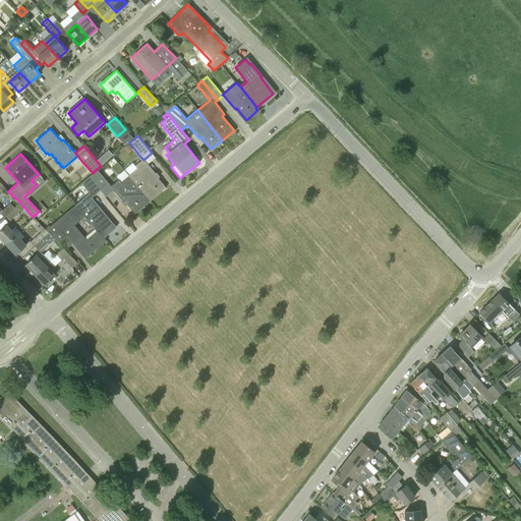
[(166,187),(142,160),(135,166),(137,168),(129,175),(149,198),(159,190),(160,192),(166,187)]
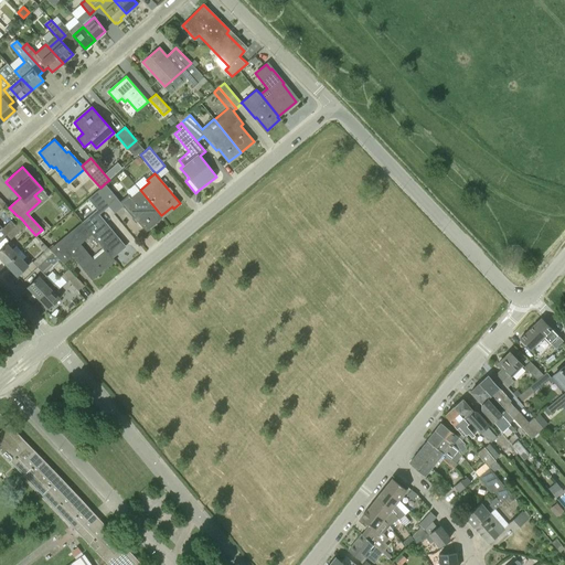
[(163,217),(161,215),(140,190),(131,198),(129,194),(120,202),(117,198),(105,183),(100,188),(96,191),(109,206),(114,212),(123,205),(132,217),(134,216),(147,232),(163,217)]
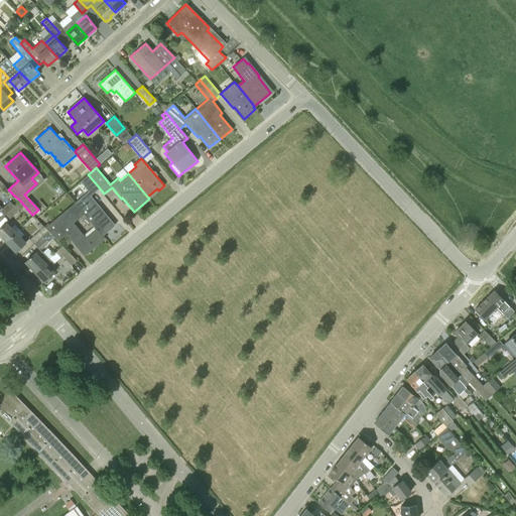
[(90,197),(100,188),(88,174),(81,181),(89,192),(76,203),(84,214),(96,229),(102,235),(114,225),(90,197)]
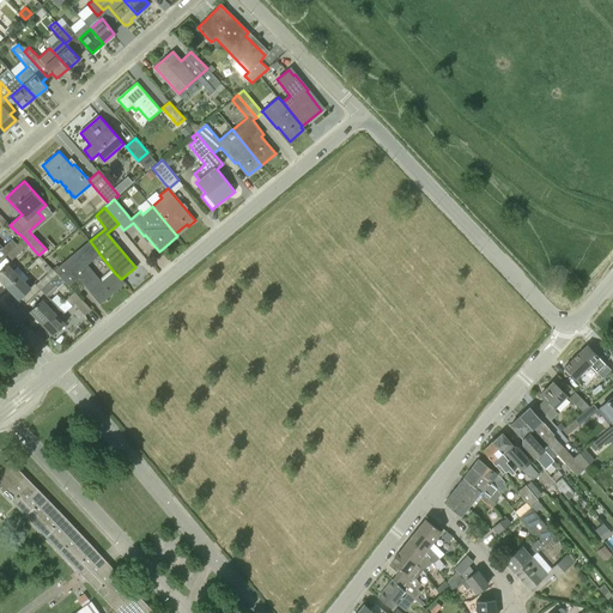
[(17,244),(7,254),(12,260),(29,244),(24,238),(17,244)]
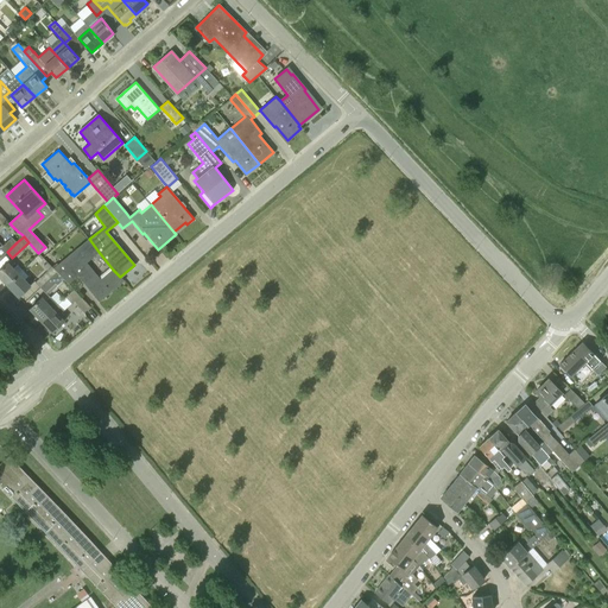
[(0,258),(7,252),(17,242),(12,238),(2,246),(0,242),(0,258)]
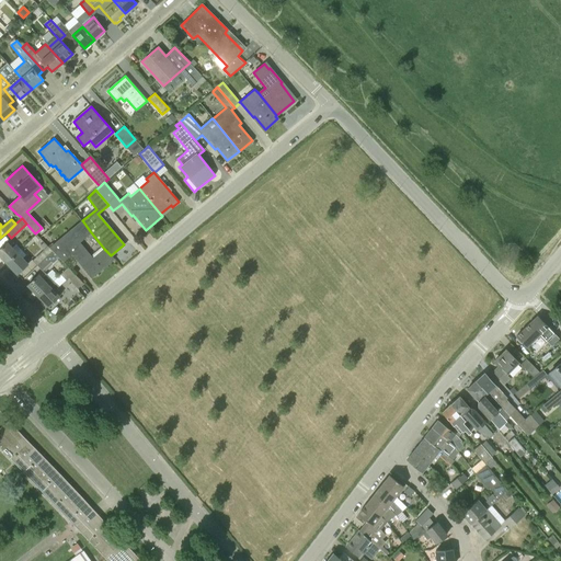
[(91,232),(82,220),(50,249),(53,251),(58,258),(64,262),(72,254),(92,277),(114,259),(111,255),(104,249),(93,258),(80,242),(91,232)]
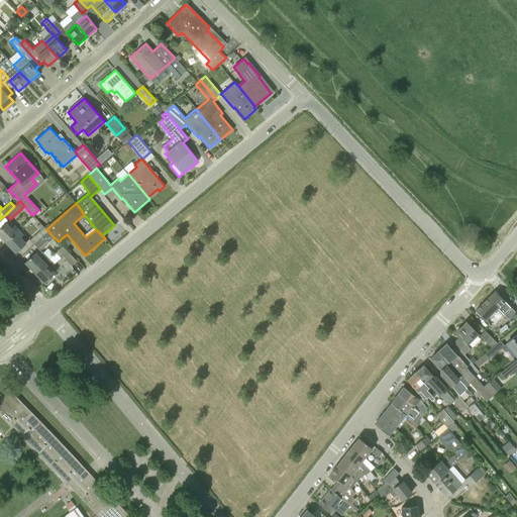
[(0,229),(0,236),(6,242),(19,229),(16,225),(13,229),(7,222),(0,229)]
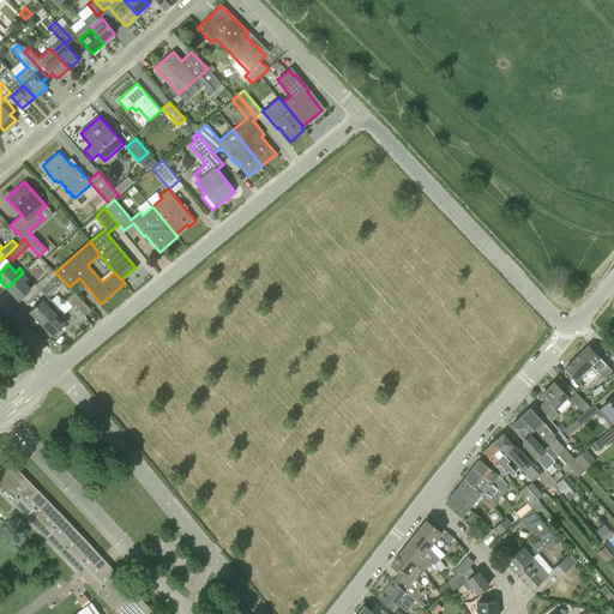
[(41,290),(58,275),(55,272),(48,265),(43,269),(47,274),(36,284),(41,290)]
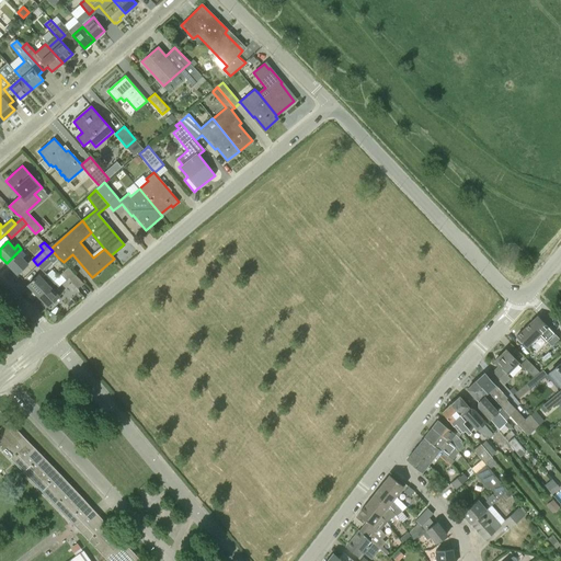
[(21,249),(7,263),(16,274),(29,263),(23,258),(26,254),(21,249)]
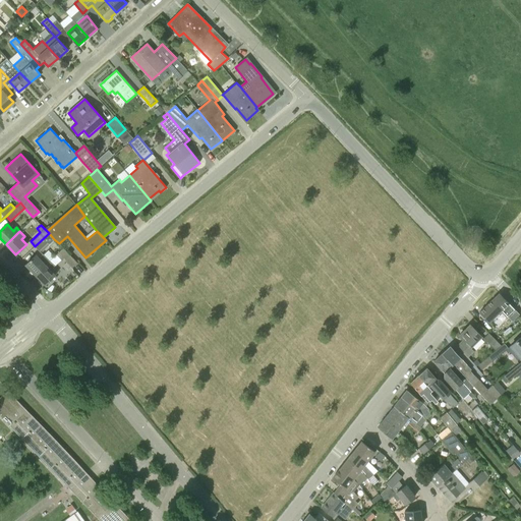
[(49,233),(35,246),(39,250),(48,242),(49,244),(54,239),(49,233)]
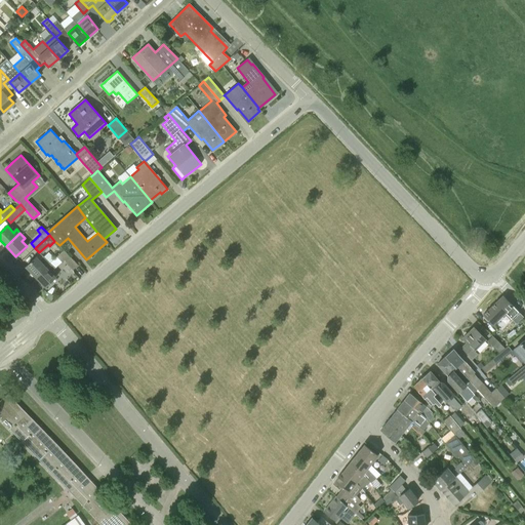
[(78,265),(64,250),(57,255),(63,261),(65,260),(67,263),(67,264),(73,270),(78,265)]
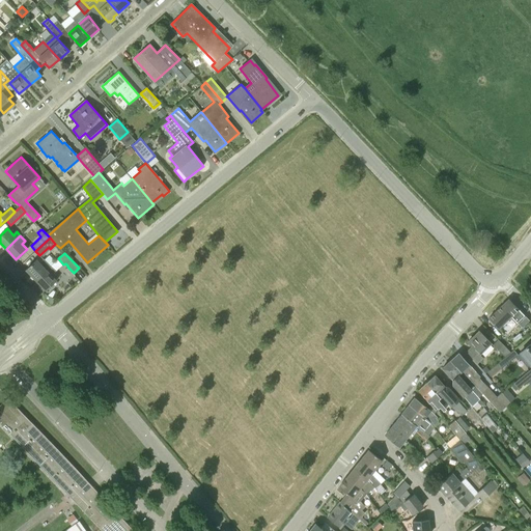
[(35,280),(50,266),(45,259),(40,263),(37,259),(26,270),(35,280)]
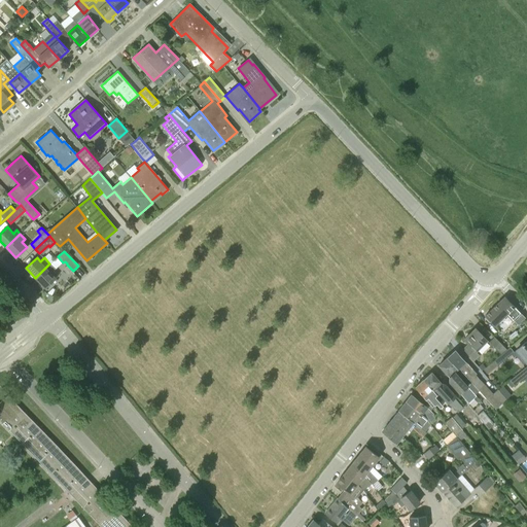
[(49,264),(35,278),(45,288),(58,276),(53,271),(54,269),(49,264)]
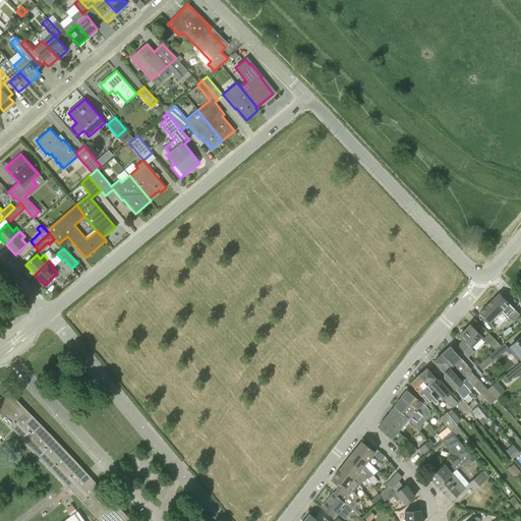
[(479,312),(489,324),(495,317),(499,323),(506,315),(508,316),(512,322),(519,313),(499,293),(479,312)]
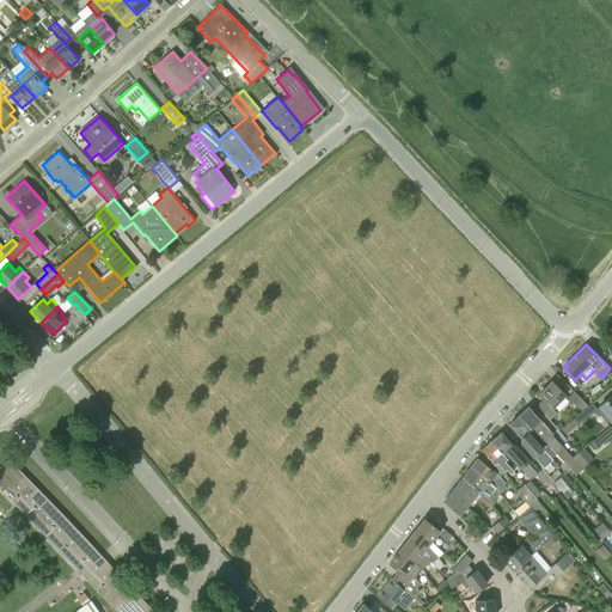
[(538,405),(550,420),(557,412),(554,409),(565,396),(551,381),(539,395),(544,399),(538,405)]
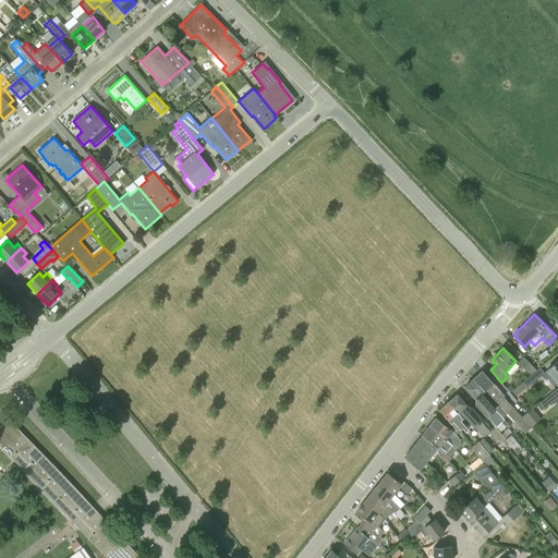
[(518,362),(530,375),(536,370),(523,356),(518,362)]
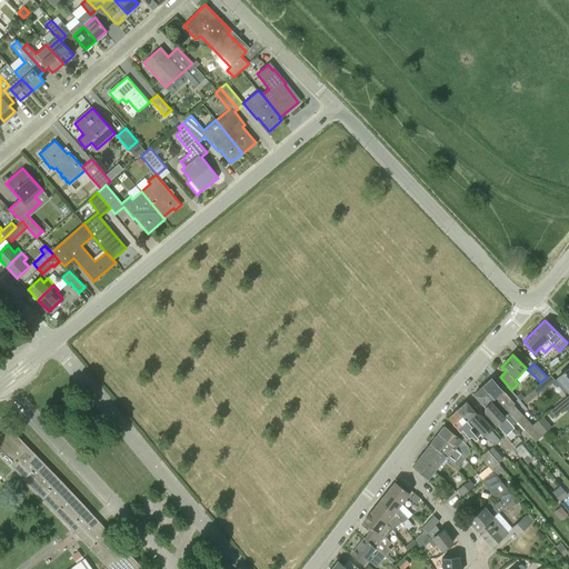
[(568,368),(556,379),(567,391),(568,389),(568,368)]
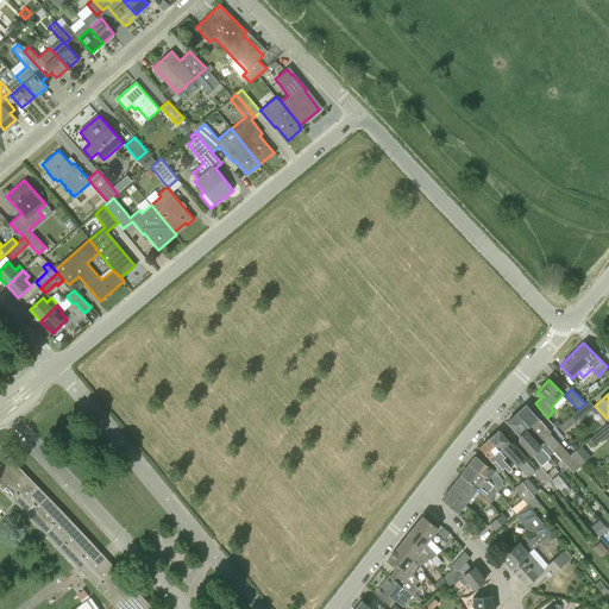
[(571,416),(575,422),(594,407),(589,401),(585,403),(578,409),(570,416),(571,416)]
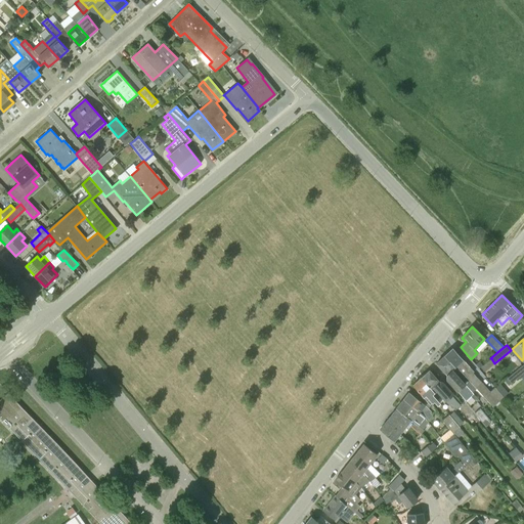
[(459,369),(471,383),(477,377),(473,373),(474,372),(452,348),(444,355),(454,367),(457,370),(459,369)]
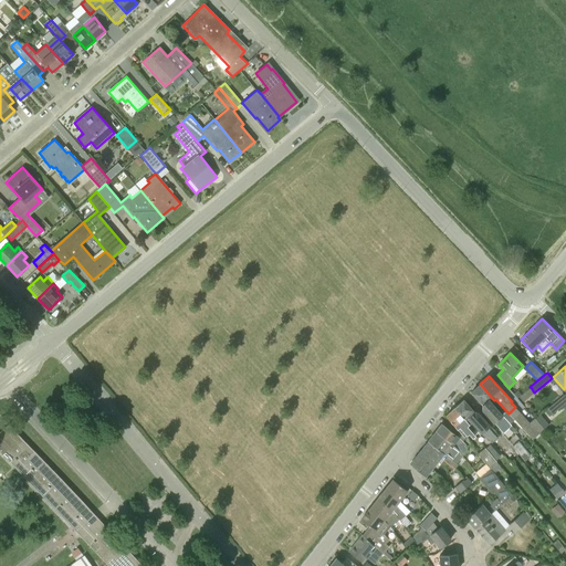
[(482,405),(491,397),(480,384),(471,392),(482,405)]
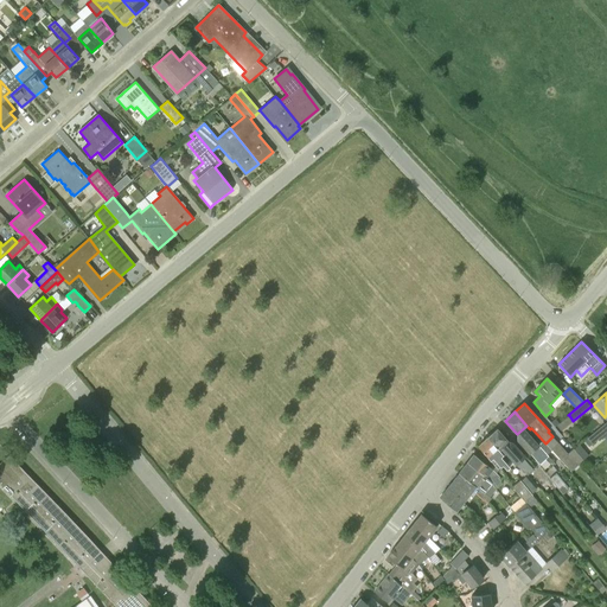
[(587,438),(592,443),(606,430),(606,427),(605,425),(587,438)]
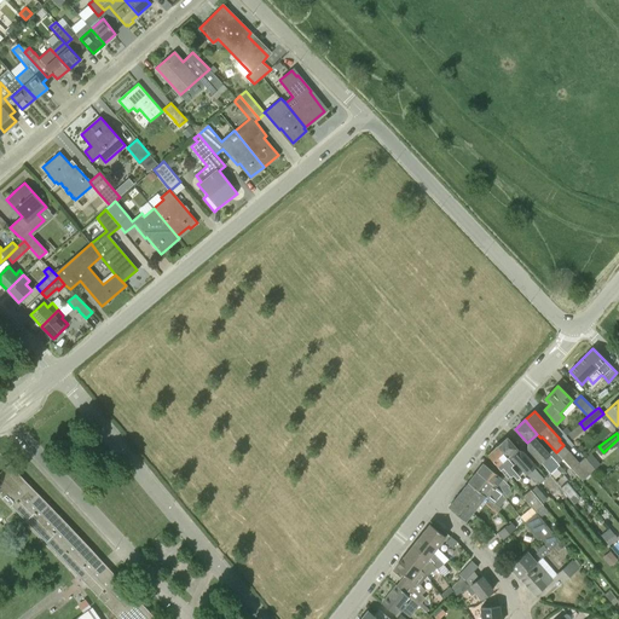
[(542,437),(541,438),(537,434),(527,443),(527,449),(539,463),(549,474),(554,470),(556,468),(563,475),(566,473),(557,463),(561,461),(562,460),(556,452),(542,437)]
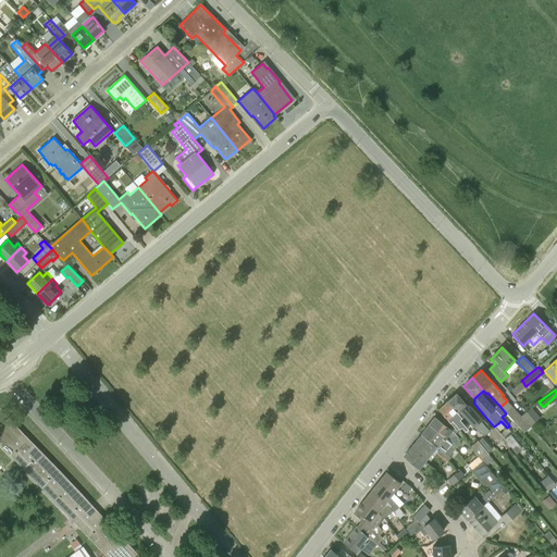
[(467,428),(470,424),(460,411),(466,405),(456,393),(447,401),(461,418),(459,420),(467,428)]
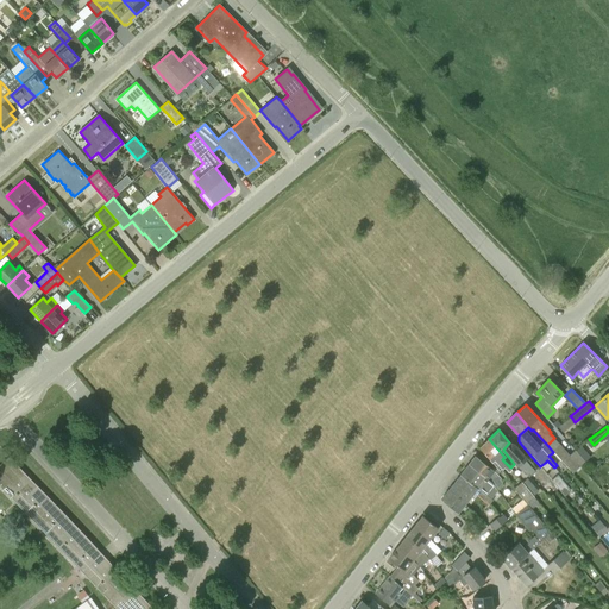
[(512,469),(510,468),(502,459),(504,457),(489,439),(479,447),(498,470),(502,468),(504,468),(508,471),(512,469)]
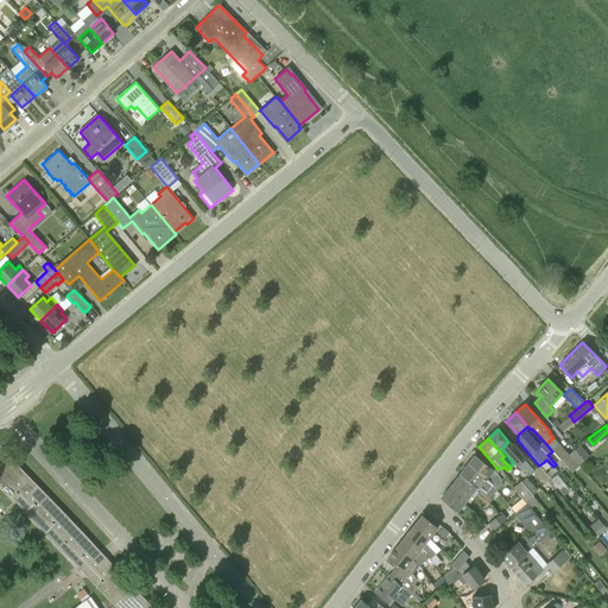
[(502,449),(513,463),(517,467),(518,467),(523,473),(524,470),(529,476),(534,470),(525,460),(526,457),(514,443),(508,442),(502,449)]
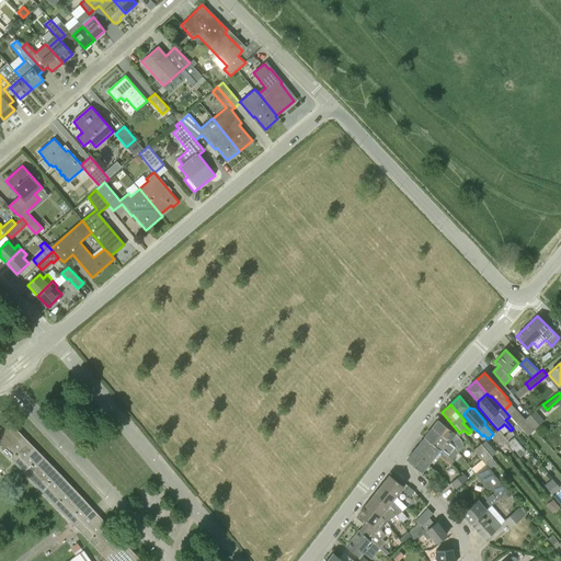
[(525,419),(516,410),(510,415),(510,416),(516,423),(521,428),(527,436),(539,425),(533,419),(529,414),(525,419)]
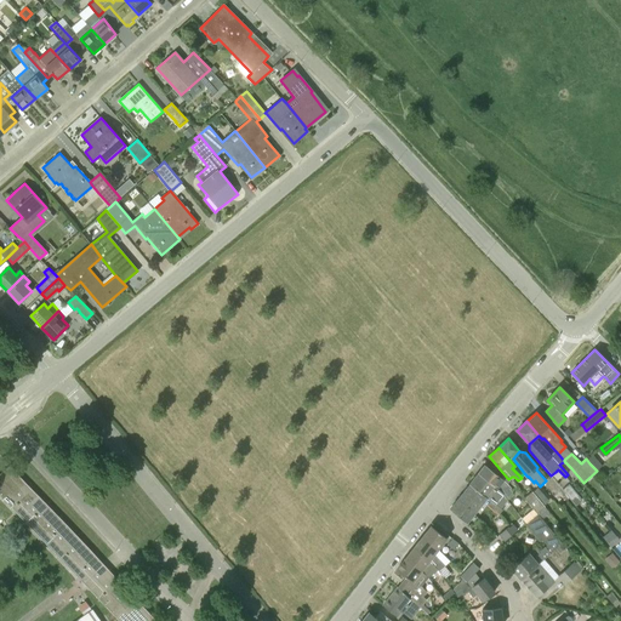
[(158,620),(110,571),(102,563),(10,465),(0,473),(0,493),(64,562),(72,570),(87,586),(120,620),(158,620)]
